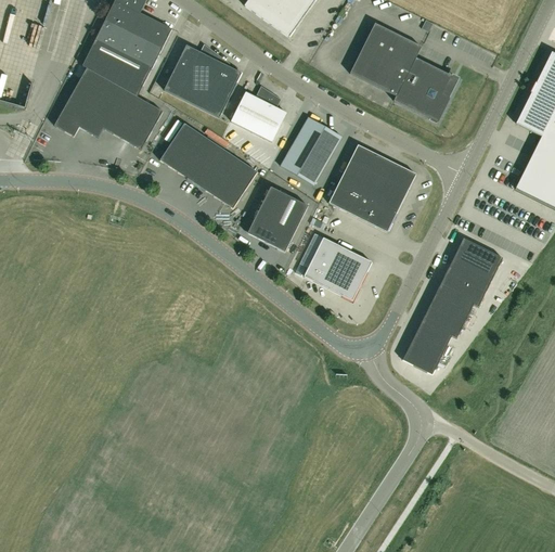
[(162,47),(171,27),(140,11),(145,0),(114,0),(105,18),(95,37),(106,42),(90,68),(97,73),(112,46),(152,66),(162,47)]
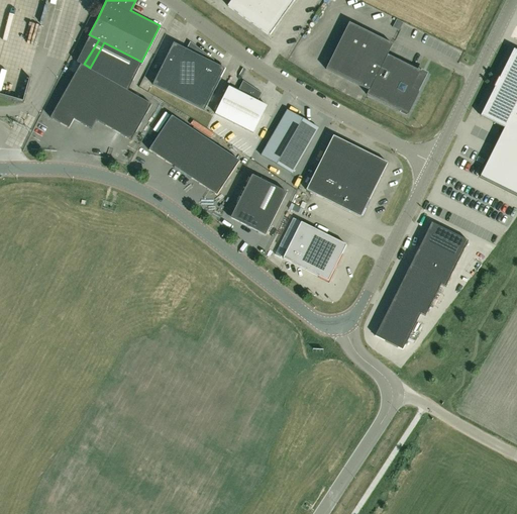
[(229,0),(227,4),(270,33),(293,0),(229,0)]
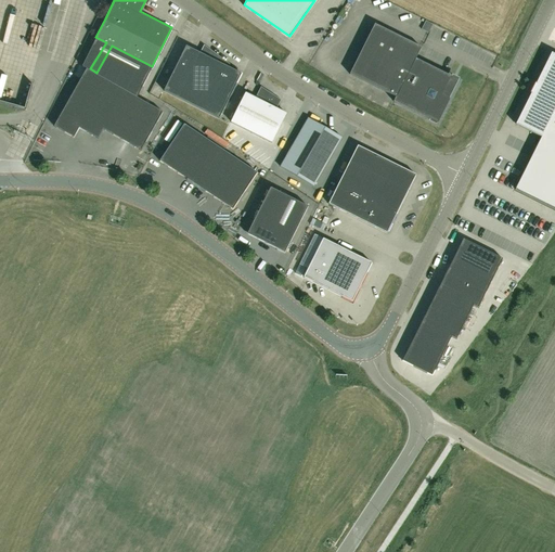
[(396,94),(394,99),(438,122),(450,97),(449,97),(442,92),(451,75),(451,74),(415,56),(422,45),(375,22),(350,72),(396,94)]
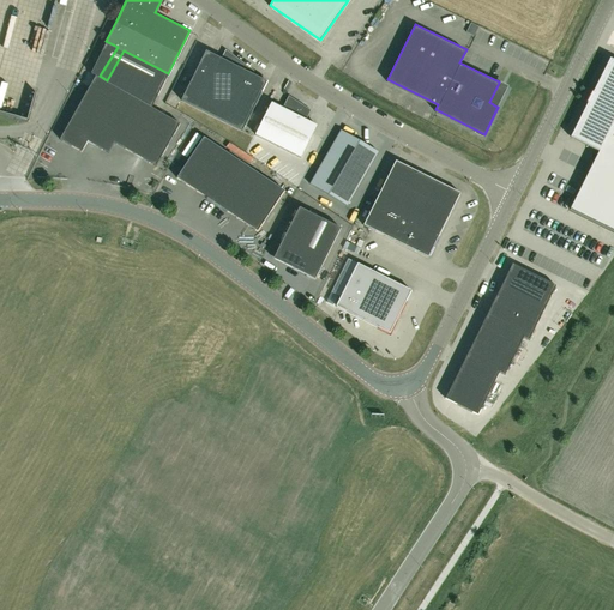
[(222,56),(206,48),(181,97),(242,128),(268,79),(252,71),(253,68),(226,48),(222,56)]
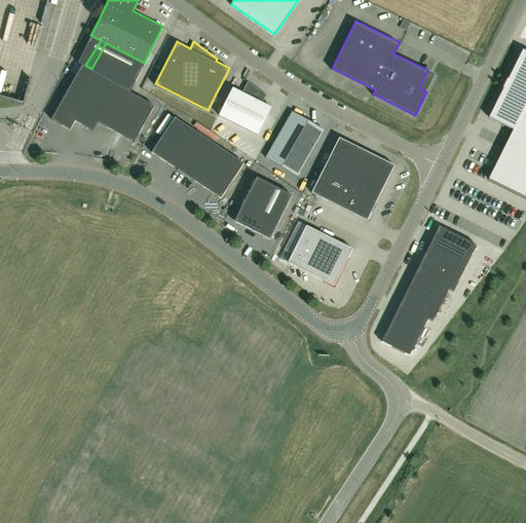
[(525,195),(525,49),(523,48),(509,77),(508,76),(506,78),(508,79),(504,84),(503,84),(502,85),(503,86),(492,109),(490,114),(489,115),(490,116),(513,127),(488,177),(525,195)]
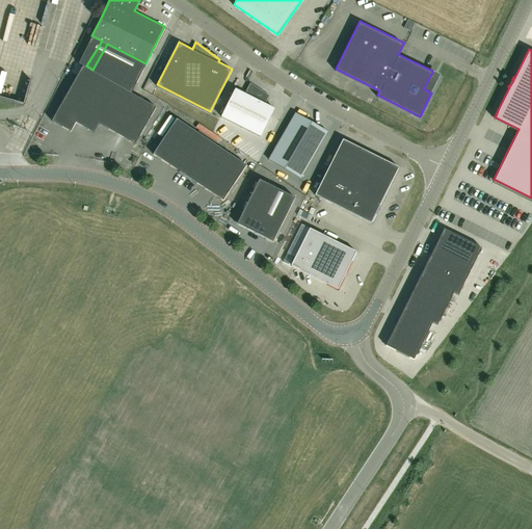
[(135,141),(156,105),(92,70),(86,65),(83,64),(52,118),(71,129),(76,120),(94,130),(99,121),(135,141)]
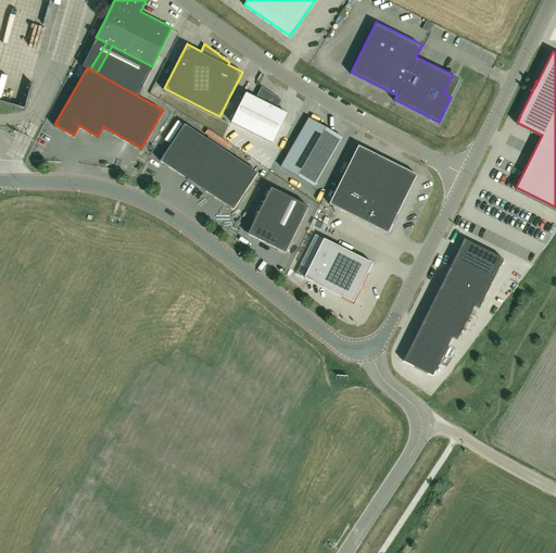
[(277,107),(281,98),(262,85),(256,96),(247,91),(231,120),(273,140),(287,112),(277,107)]
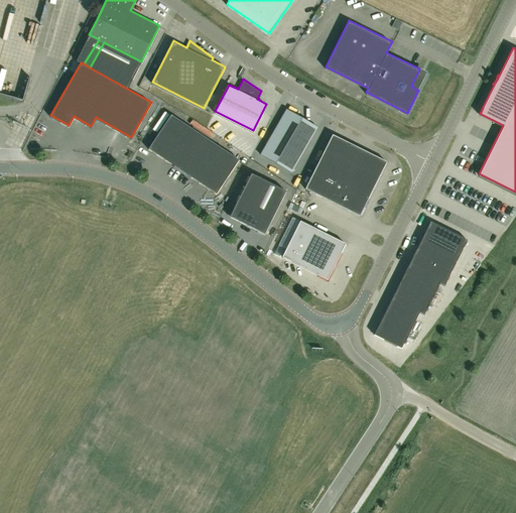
[(317,126),(286,108),(261,153),(291,170),(317,126)]
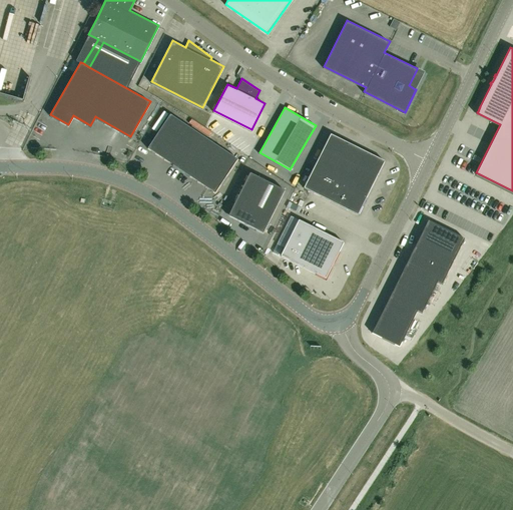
[(170,112),(147,146),(215,191),(237,157),(170,112)]
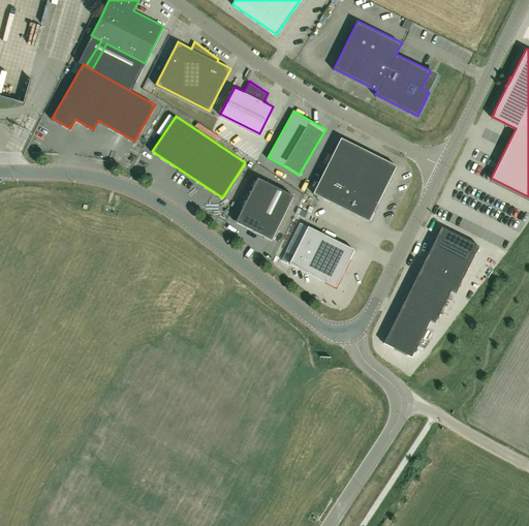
[(369,219),(378,200),(397,163),(341,135),(313,191),(369,219)]
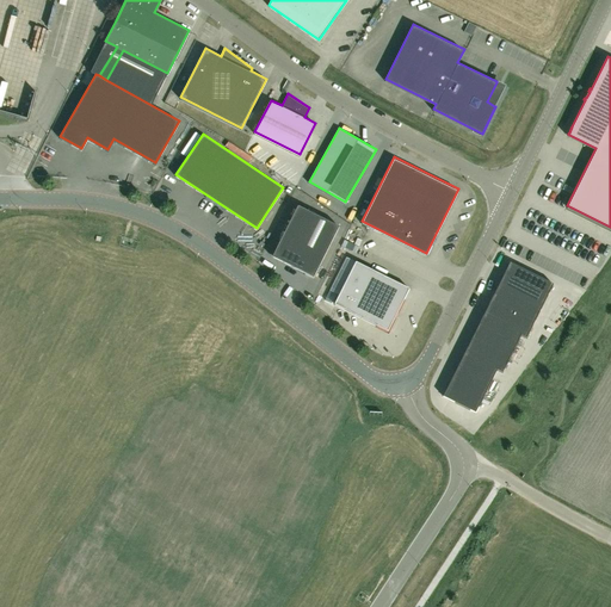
[(267,223),(283,206),(278,202),(263,220),(267,223)]
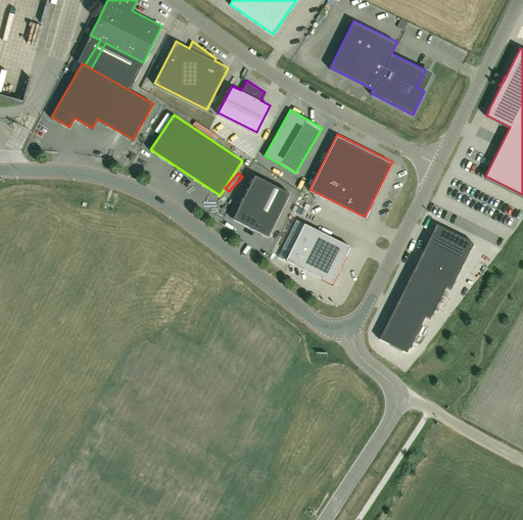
[(233,218),(269,236),(290,192),(255,175),(233,218)]
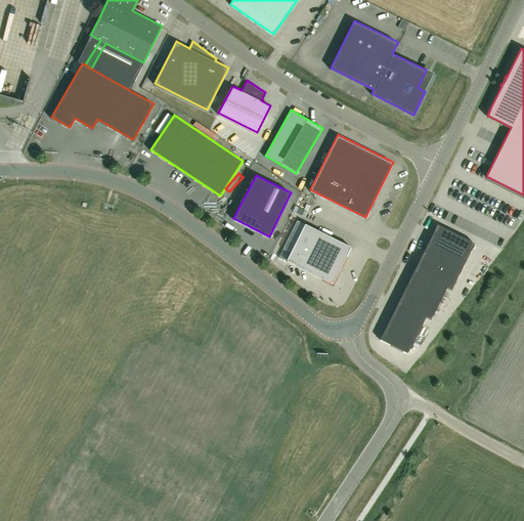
[(210,208),(221,214),(224,209),(213,202),(210,208)]
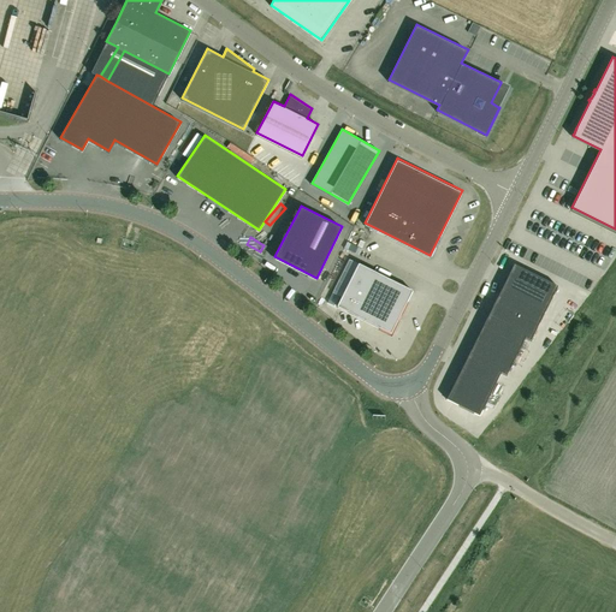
[(388,325),(409,280),(355,254),(333,297),(388,325)]
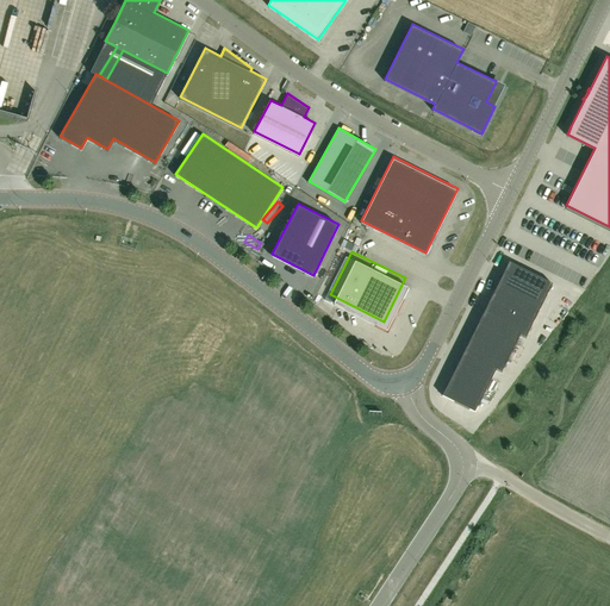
[(509,260),(442,393),(474,410),(496,367),(502,369),(520,332),(526,335),(552,281),(509,260)]
